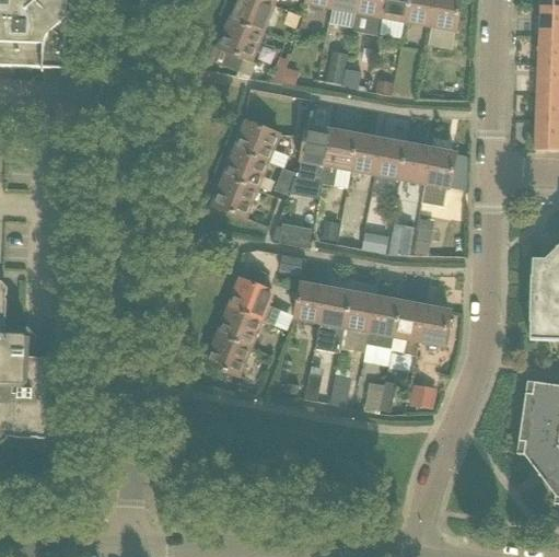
[(68,0),(0,0),(0,66),(65,68),(67,15),(82,1),(81,0),(81,1),(68,0)]
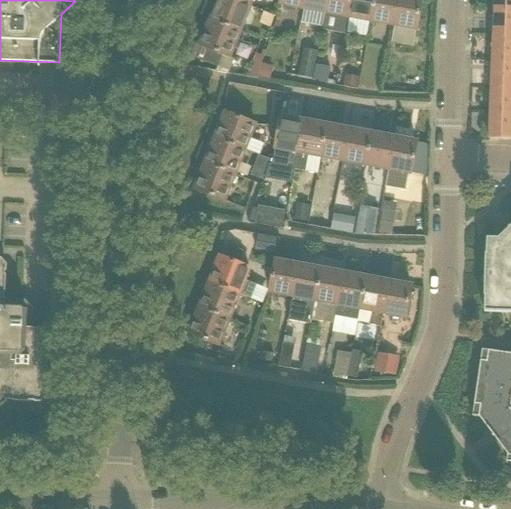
[(239,30),(249,4),(239,0),(216,0),(209,18),(239,30)]
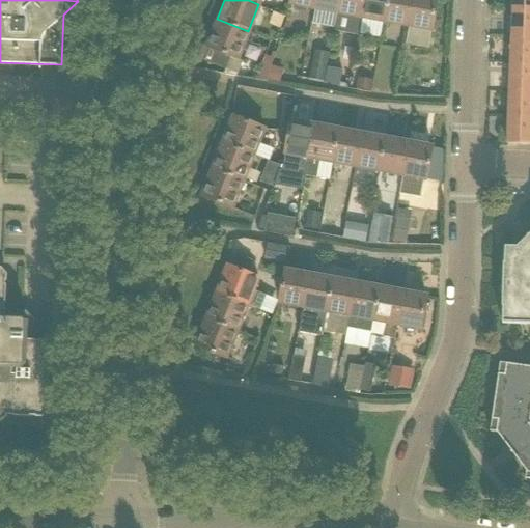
[(337,10),(339,0),(314,0),(313,6),(311,22),(334,26),(337,10)]
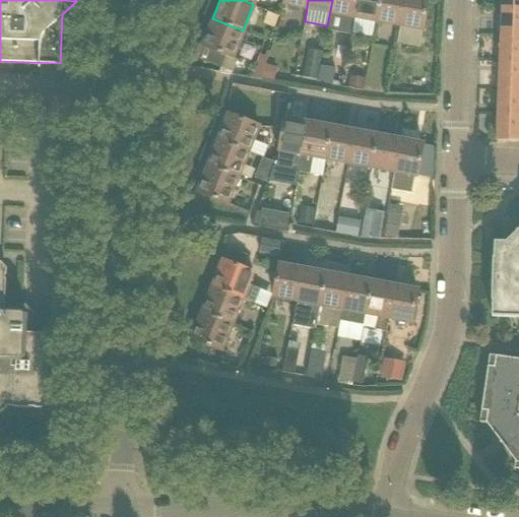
[(332,0),(330,10),(352,15),(355,0),(332,0)]
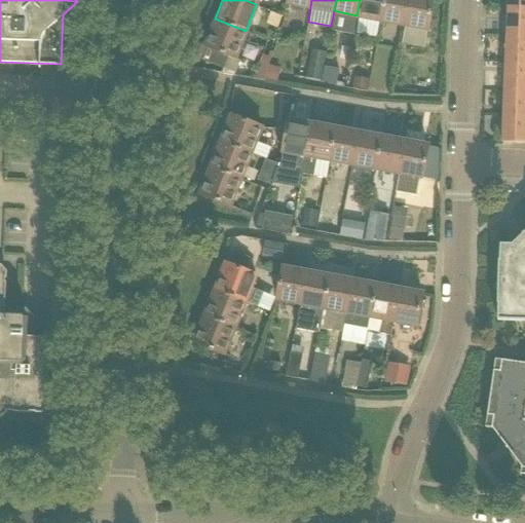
[(360,0),(357,15),(380,20),(383,0),(360,0)]
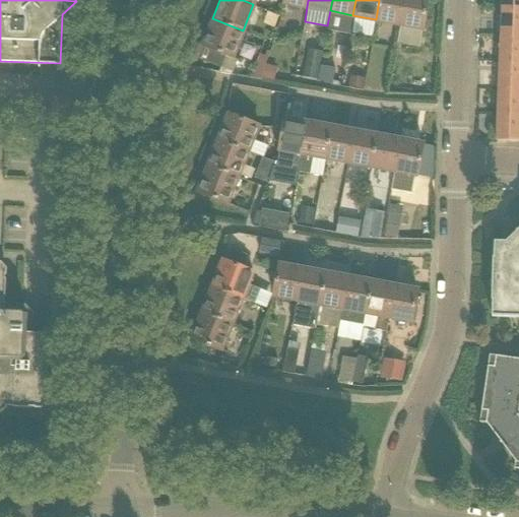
[(379,0),(376,19),(399,23),(403,0),(379,0)]
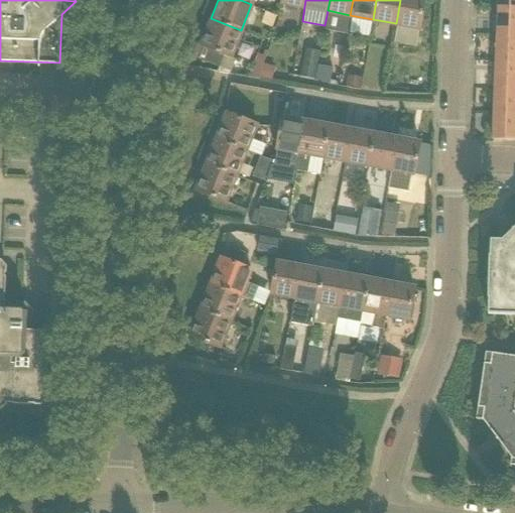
[(419,27),(423,0),(400,0),(396,23),(419,27)]
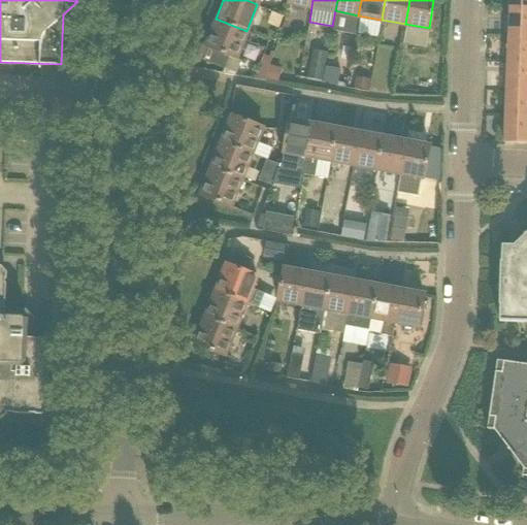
[(526,34),(526,7),(508,7),(507,34),(526,34)]
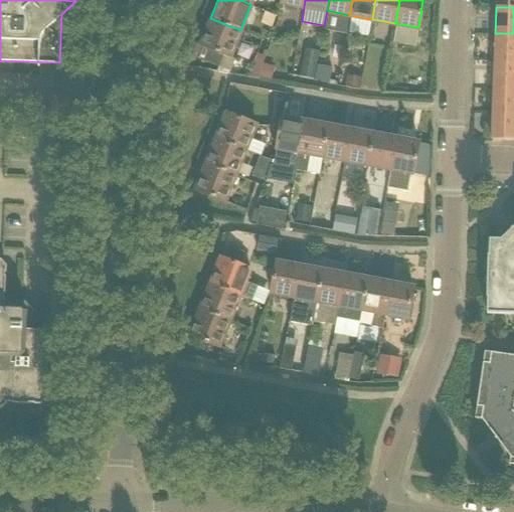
[(210,18),(205,31),(200,43),(203,44),(198,57),(230,70),(235,57),(230,55),(240,30),(210,18)]
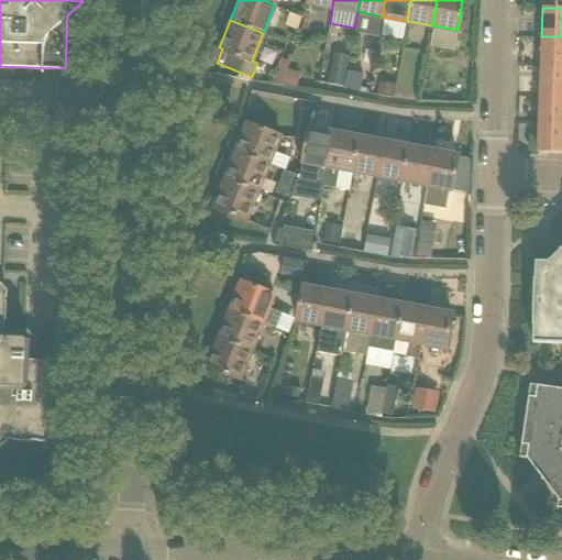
[(561,36),(541,36),(540,65),(561,65),(561,36)]
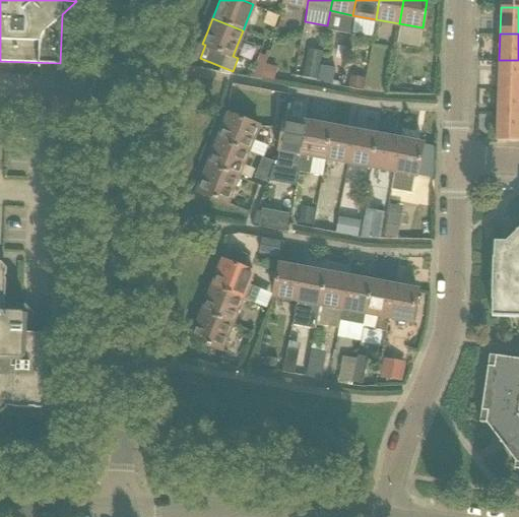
[(309,47),(303,74),(317,77),(322,50),(309,47)]
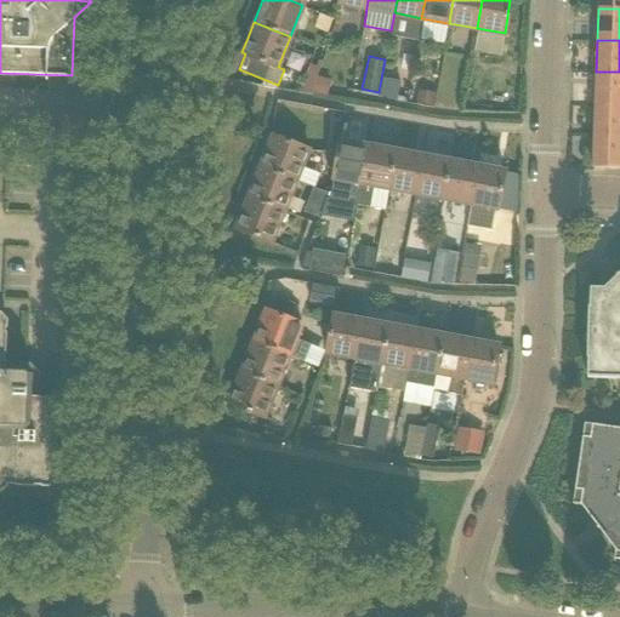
[(619,72),(596,72),(595,102),(619,102),(619,72)]
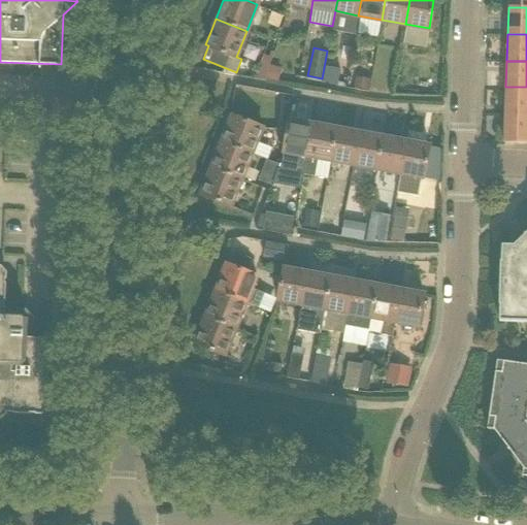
[(274,78),(277,65),(266,62),(261,76),(274,78)]
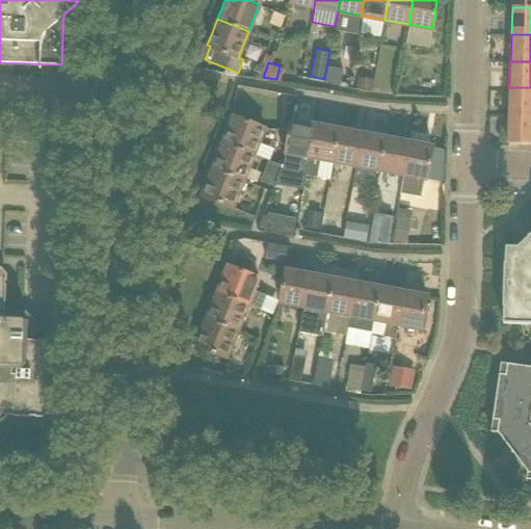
[(339,85),(343,68),(326,64),(323,82),(339,85)]
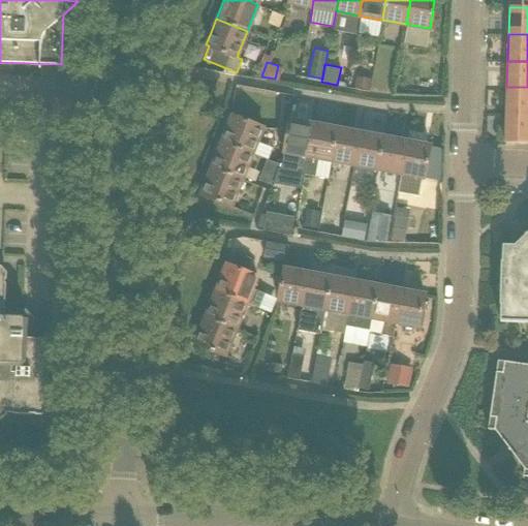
[(369,90),(371,78),(355,74),(353,87),(369,90)]
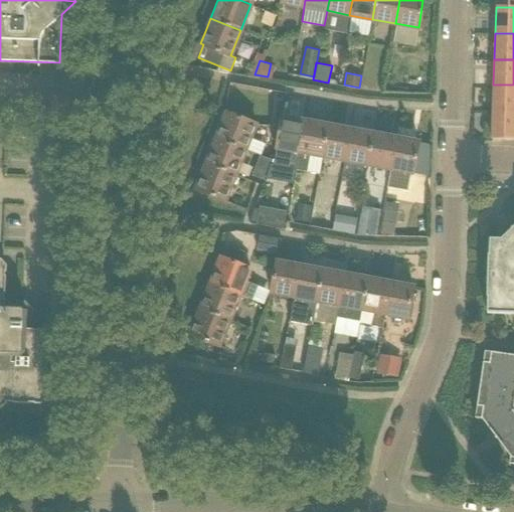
[(513,84),(493,84),(492,111),(513,111),(513,84)]
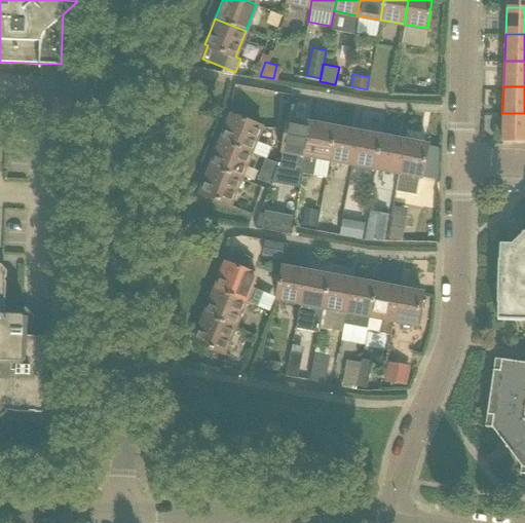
[(261,125),(231,113),(220,140),(251,152),(251,151),(261,125)]
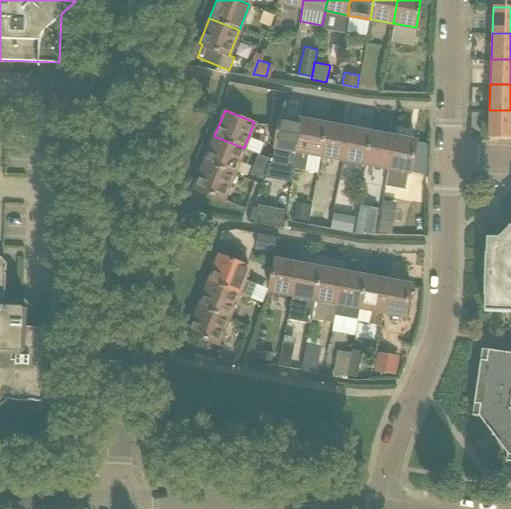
[(510,110),(489,110),(488,137),(510,137),(510,110)]
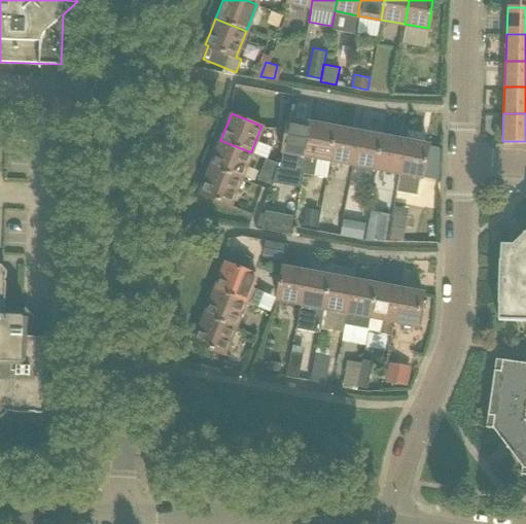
[(312,123),(288,118),(282,150),(279,168),(303,172),(312,123)]
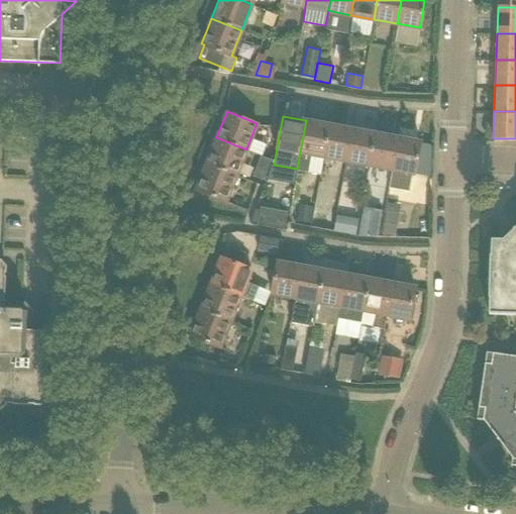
[(328,124),(306,120),(297,169),(319,174),(323,156),(328,124)]
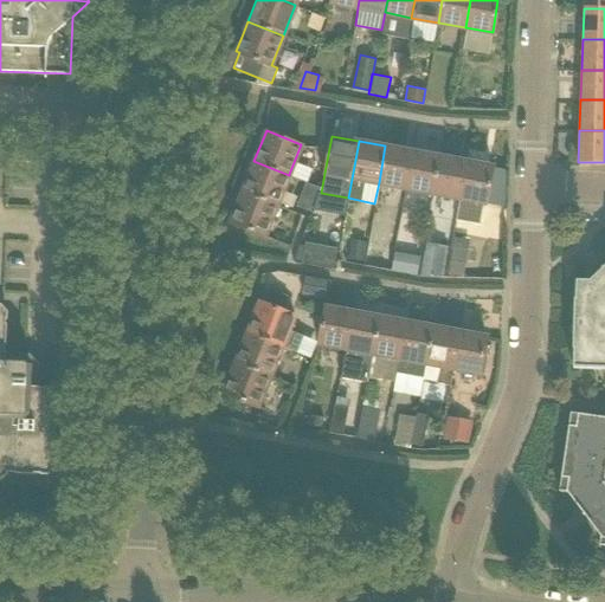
[(385,146),(379,182),(405,187),(412,150),(385,146)]
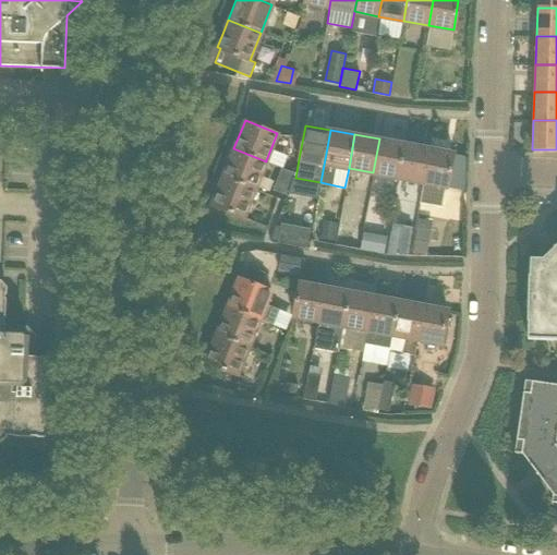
[(379,139),(373,172),(398,178),(404,143),(379,139)]
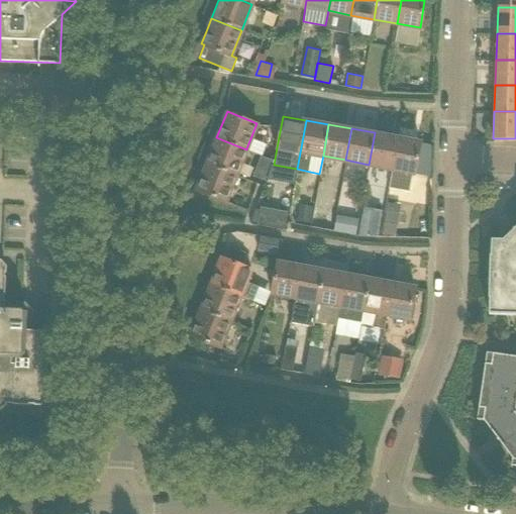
[(375,132),(369,165),(392,169),(397,137),(375,132)]
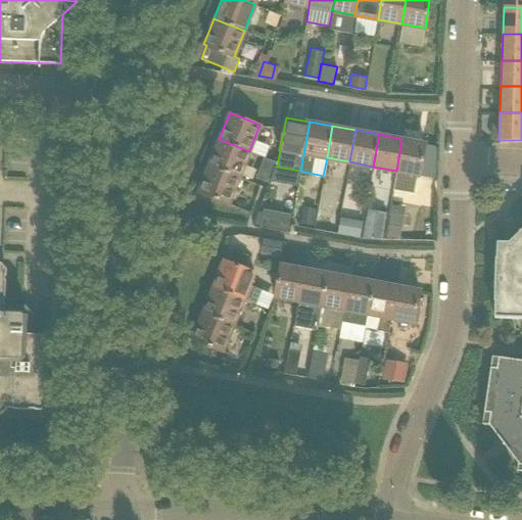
[(239,177),(246,158),(257,162),(259,154),(249,150),(249,151),(219,139),(208,164),(239,177)]
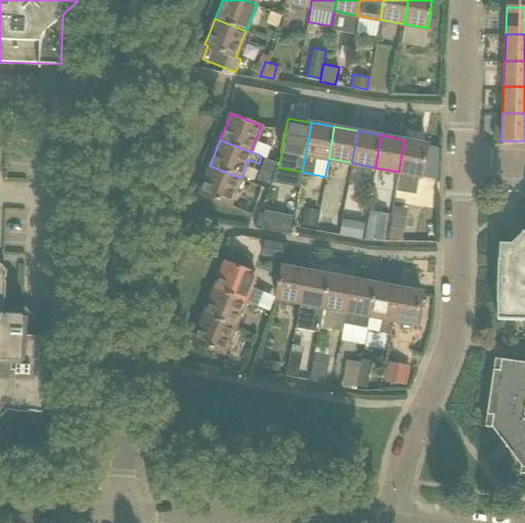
[(399,172),(421,176),(427,144),(404,140),(399,172)]
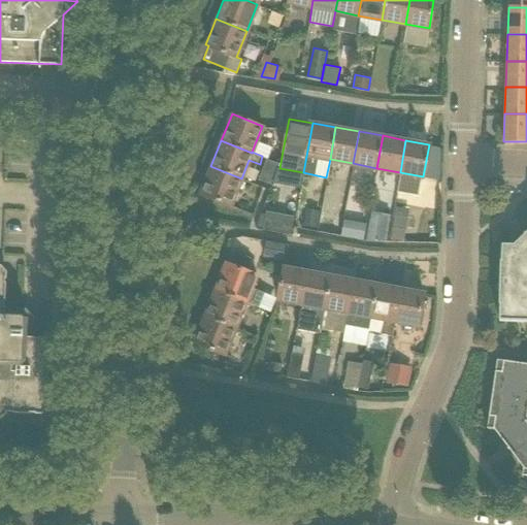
[(258,178),(264,181),(270,184),(278,163),(266,158),(258,178)]
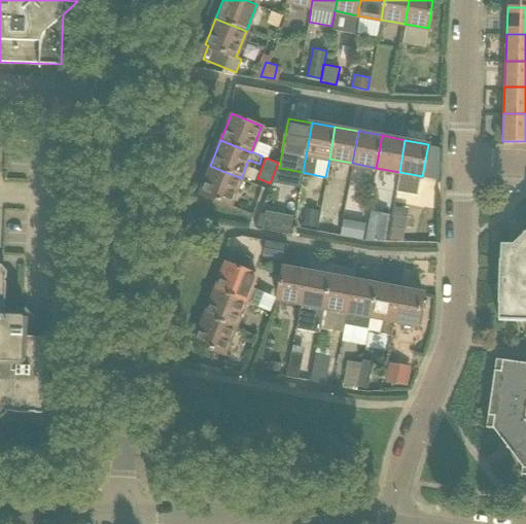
[(210,166),(205,180),(200,193),(230,205),(241,178),(210,166)]
